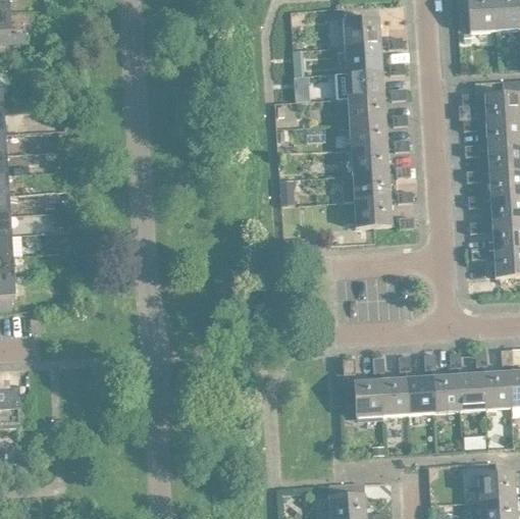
[(497,30),(495,0),(467,0),(470,32),(471,32),(471,31),(497,30)]
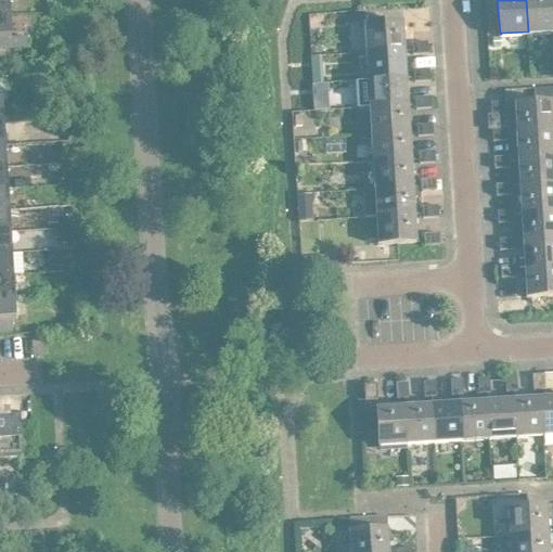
[(526,0),(528,31),(552,29),(552,0),(526,0)]
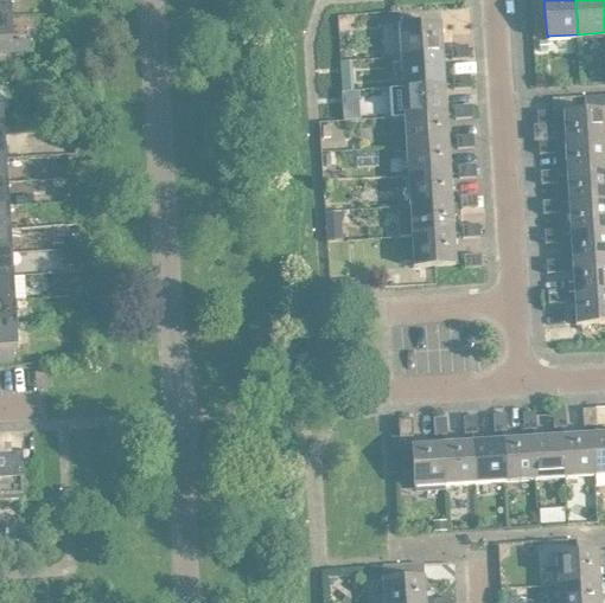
[(399,10),(383,10),(384,23),(400,21),(399,10)]
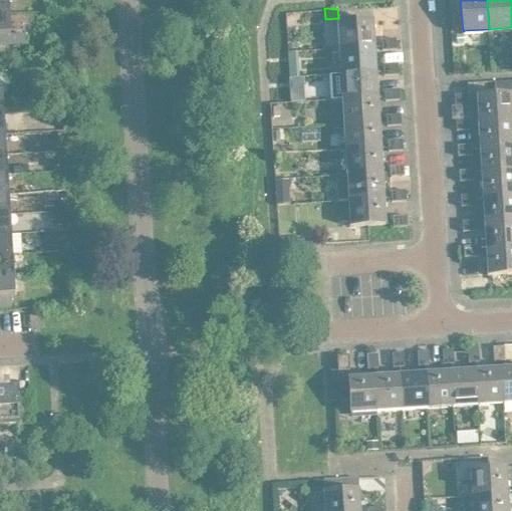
[(4,11),(0,10),(0,41),(25,40),(25,30),(10,31),(10,30),(5,30),(4,11)]
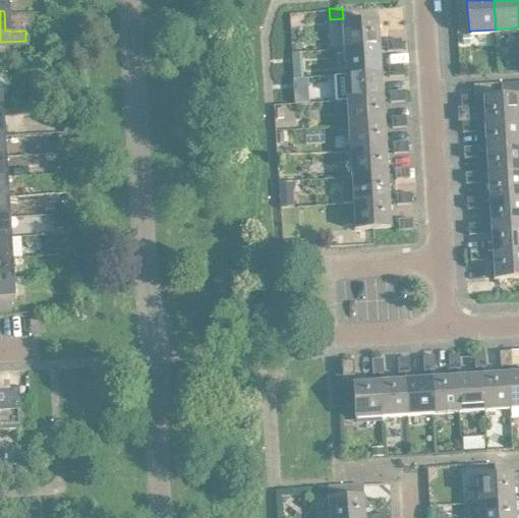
[(342,20),(343,46),(379,44),(378,18),(378,17),(341,19),(341,20),(342,20)]
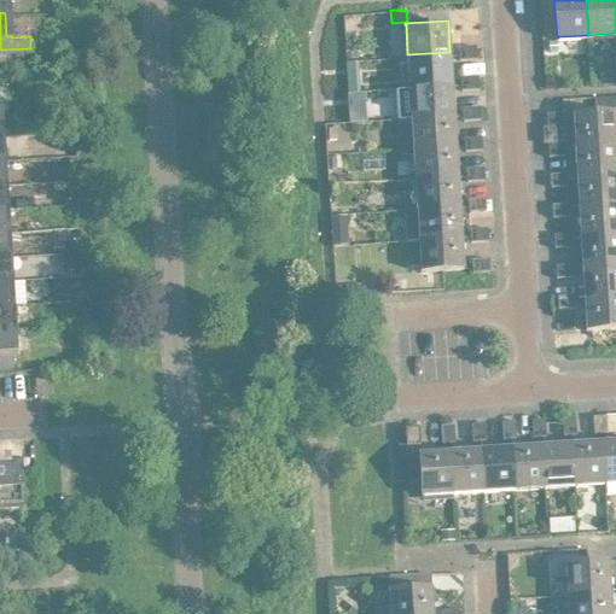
[(459,44),(460,57),(477,56),(476,42),(459,44)]
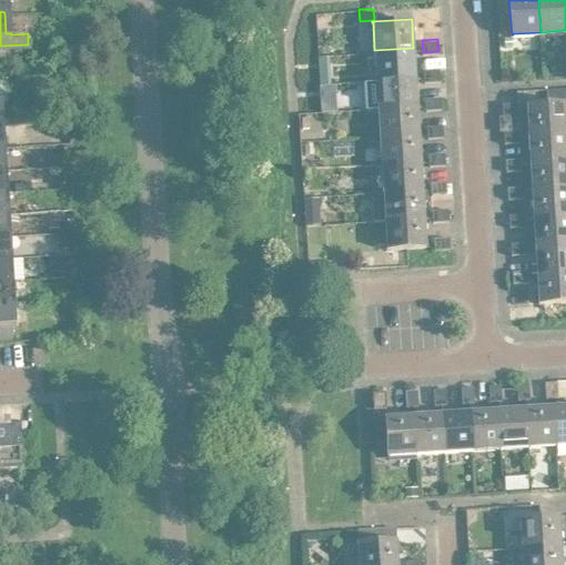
[(374,50),(376,79),(415,76),(413,48),(374,50)]
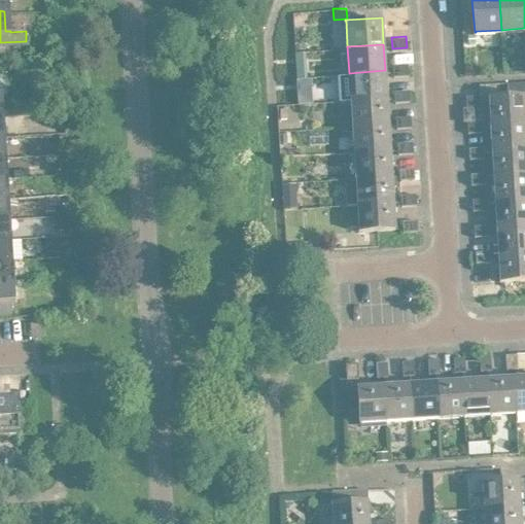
[(392,63),(393,74),(408,73),(408,62),(392,63)]
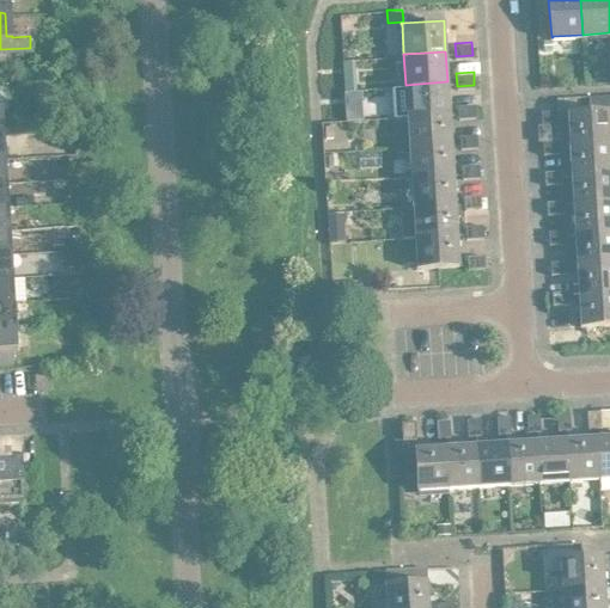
[(8,77),(0,77),(0,106),(1,106),(10,106),(8,77)]
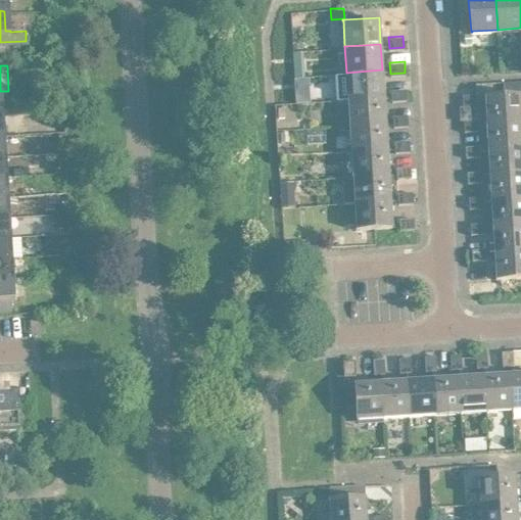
[(346,73),(347,98),(383,95),(382,69),(346,73)]
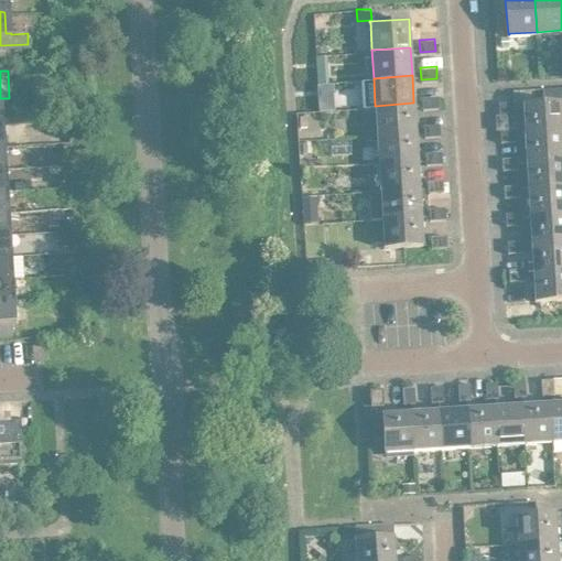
[(561,85),(542,86),(543,100),(561,98),(561,85)]
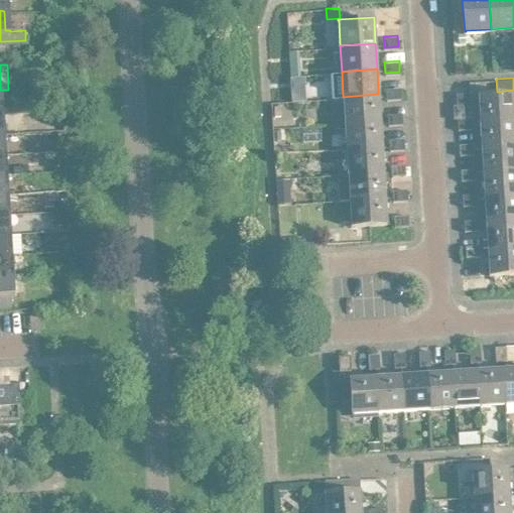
[(386,87),(387,98),(401,97),(400,87),(386,87)]
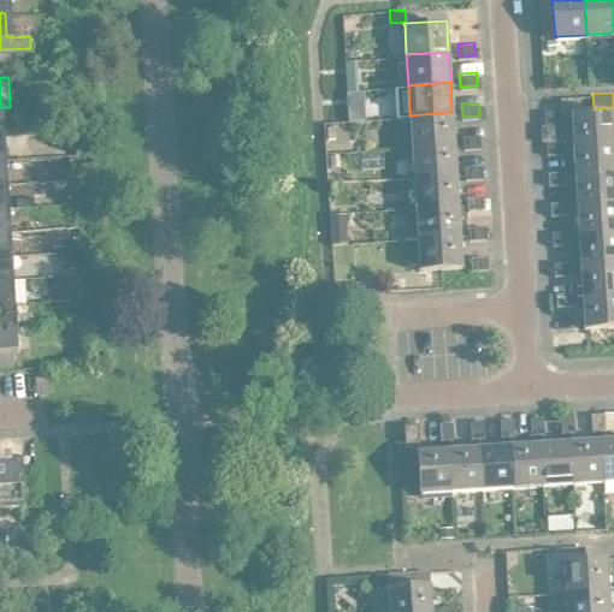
[(562,122),(561,108),(544,110),(545,123),(562,122)]
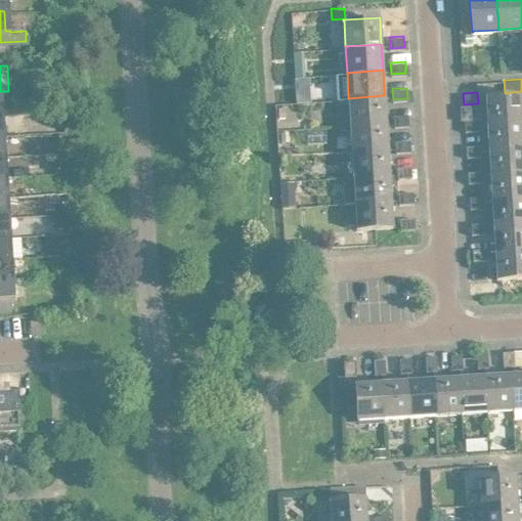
[(485,96),(487,122),(521,119),(521,97),(521,94),(521,92),(485,95),(485,96)]
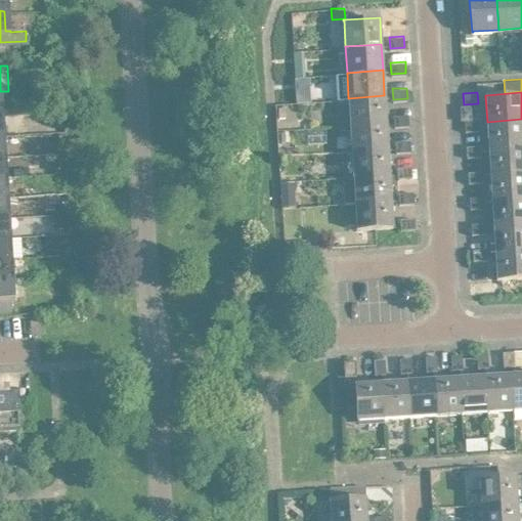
[(348,98),(350,124),(386,122),(384,95),(348,98)]
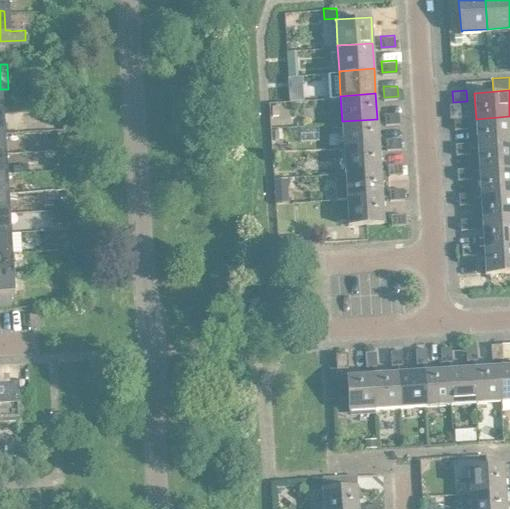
[(385,112),(385,122),(399,121),(399,111),(385,112)]
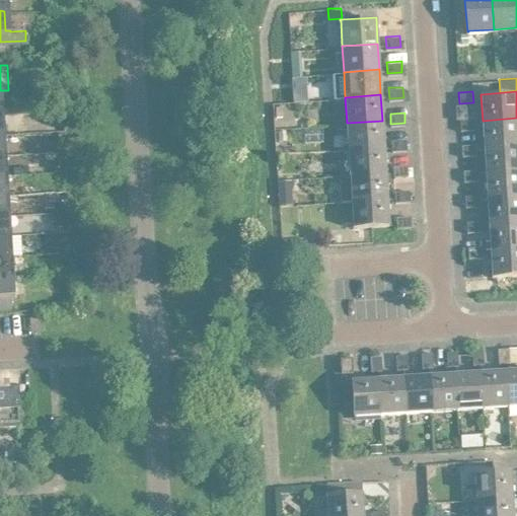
[(460,118),(460,129),(475,128),(474,117),(460,118)]
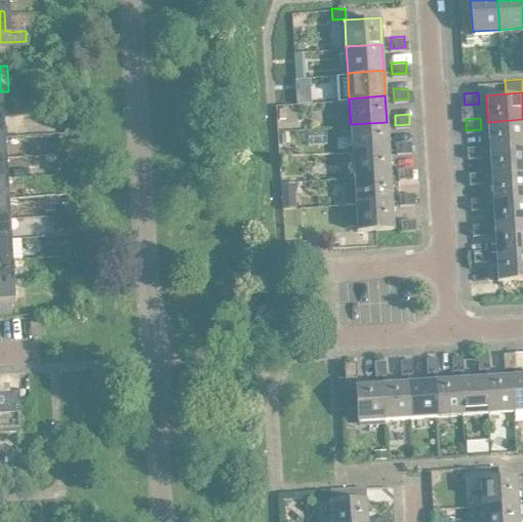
[(522,119),(488,122),(490,148),(522,146),(522,119)]
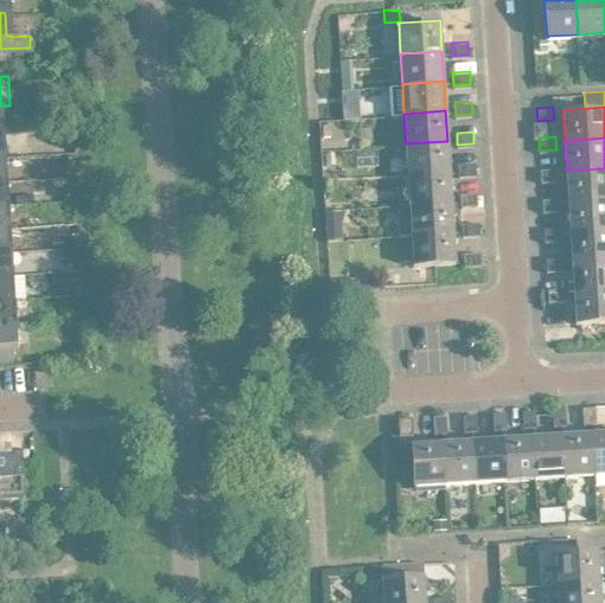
[(406,143),(407,173),(450,171),(447,141),(406,143)]
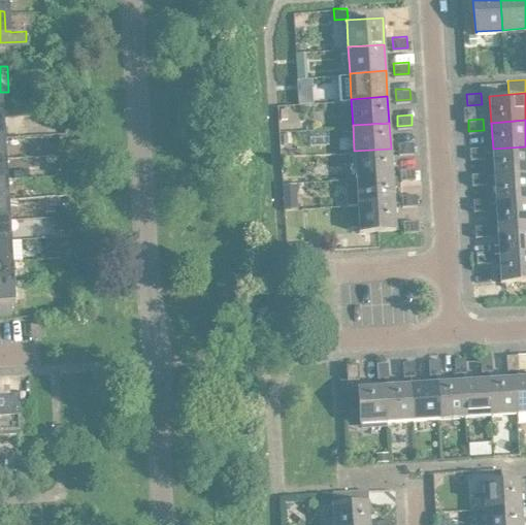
[(398,141),(399,152),(414,151),(413,140),(398,141)]
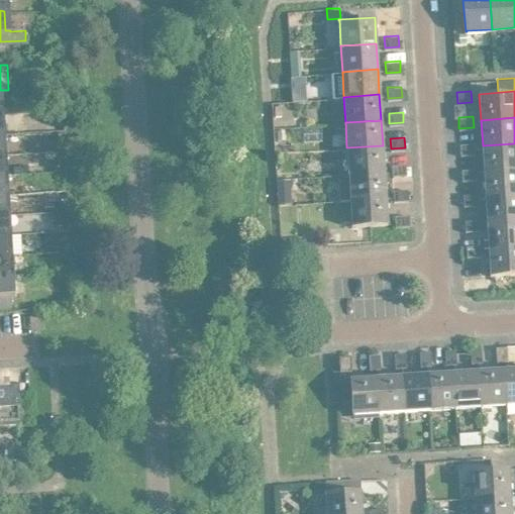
[(459,142),(460,153),(475,152),(474,142),(459,142)]
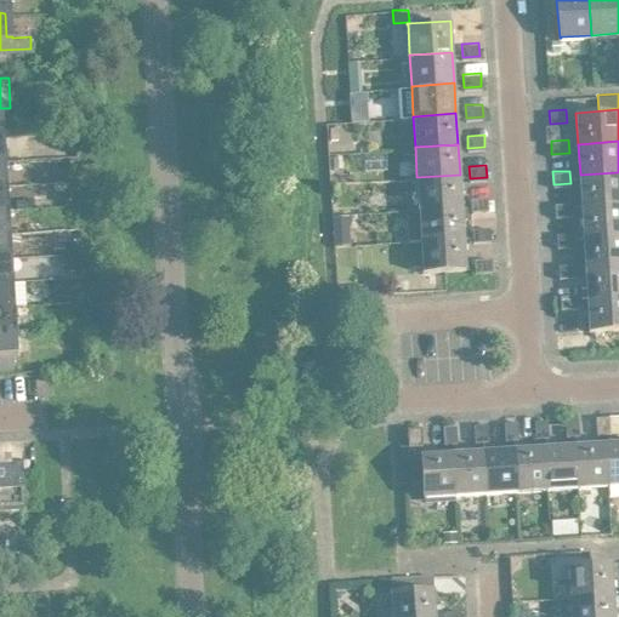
[(618,172),(580,175),(581,205),(618,203),(618,172)]
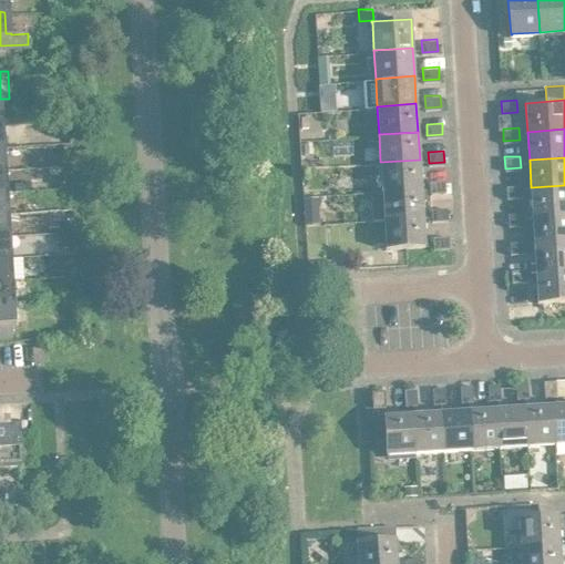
[(380,162),(382,190),(421,187),(420,160),(380,162)]
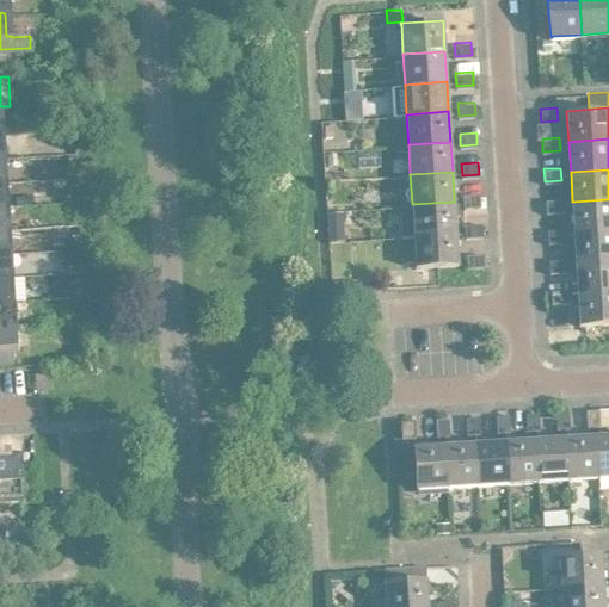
[(463,193),(463,205),(480,205),(480,192),(463,193)]
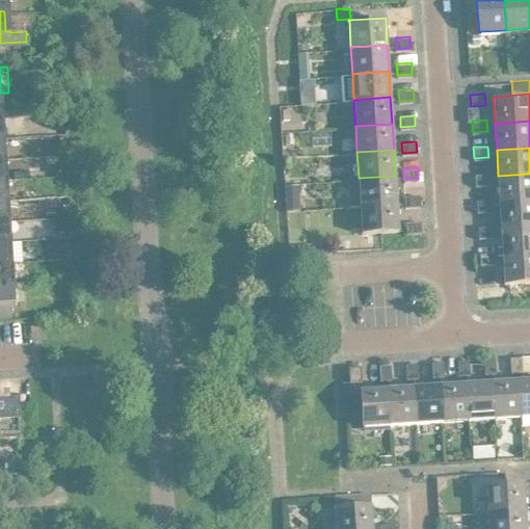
[(475,174),(475,176),(475,184),(491,183),(489,173),(475,174)]
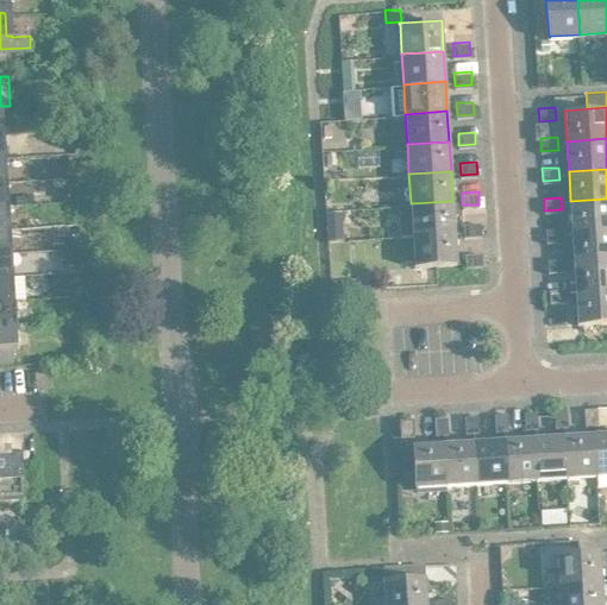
[(606,199),(570,201),(573,231),(606,228),(606,199)]
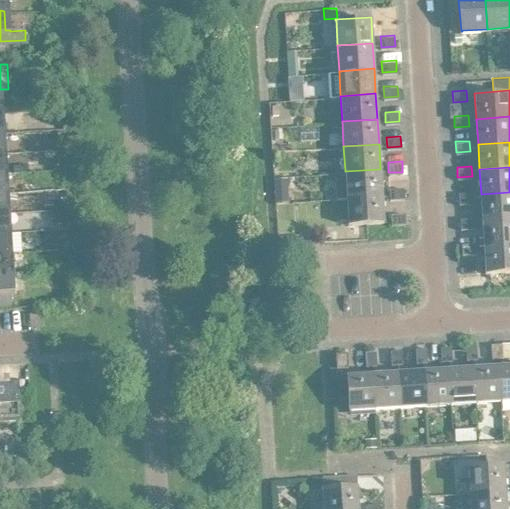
[(345,171),(346,196),(382,194),(380,169),(345,171)]
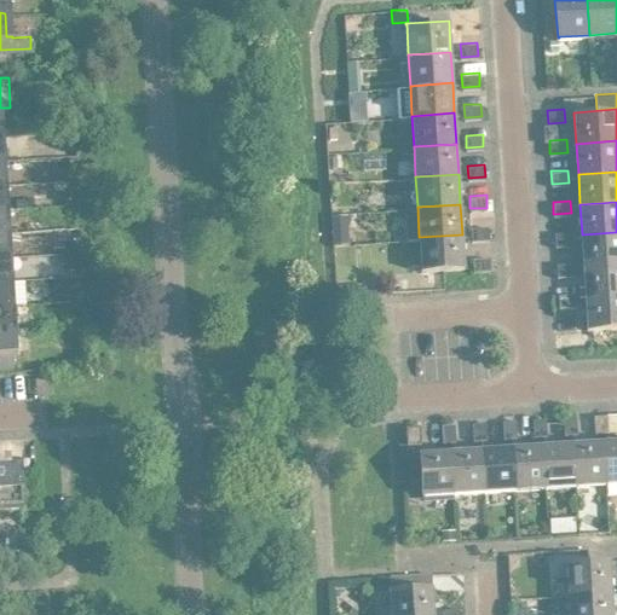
[(471,226),(472,239),(489,238),(488,225),(471,226)]
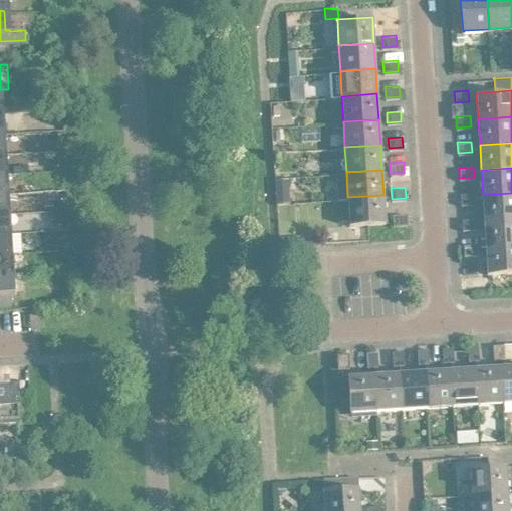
[(289,190),(275,191),(276,202),(290,201),(289,190)]
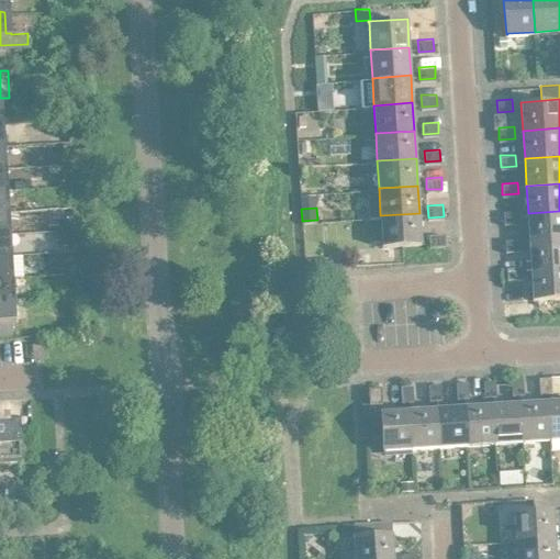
[(503,211),(504,222),(519,221),(518,210),(503,211)]
